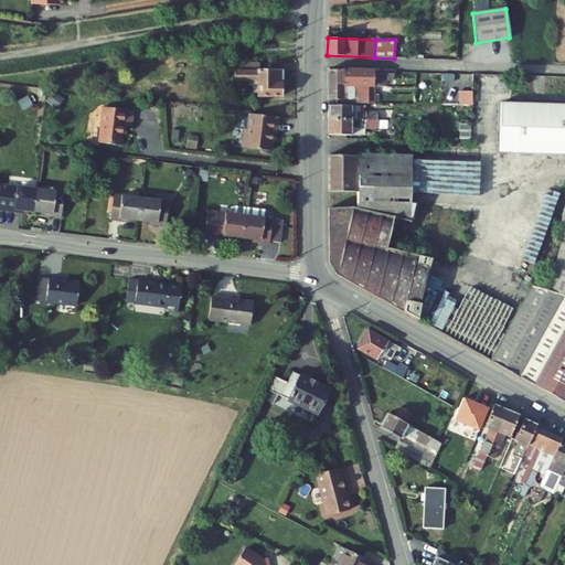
[(249,63),(230,63),(230,72),(234,72),(234,81),(248,80),(248,85),(253,85),(253,92),(255,94),(258,95),(258,97),(281,97),(281,84),(283,84),(283,71),(259,72),(259,63),(257,63),(257,60),(249,60),(249,63)]
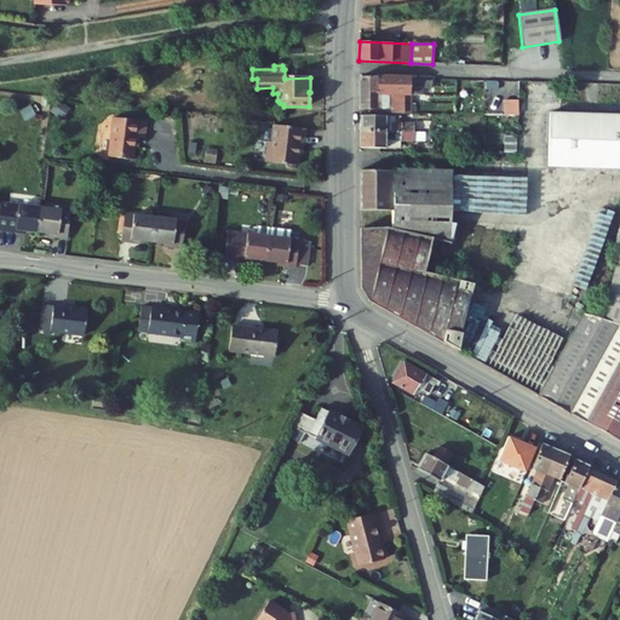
[(432,89),(432,79),(411,78),(360,76),(359,85),(359,101),(359,109),(401,109),(401,114),(423,114),(423,93),(414,93),(414,89),(432,89)]
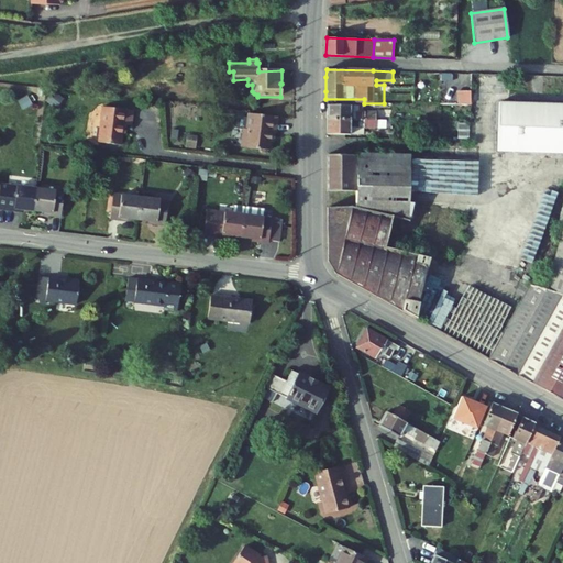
[(470,91),(456,92),(456,107),(471,106),(470,91)]
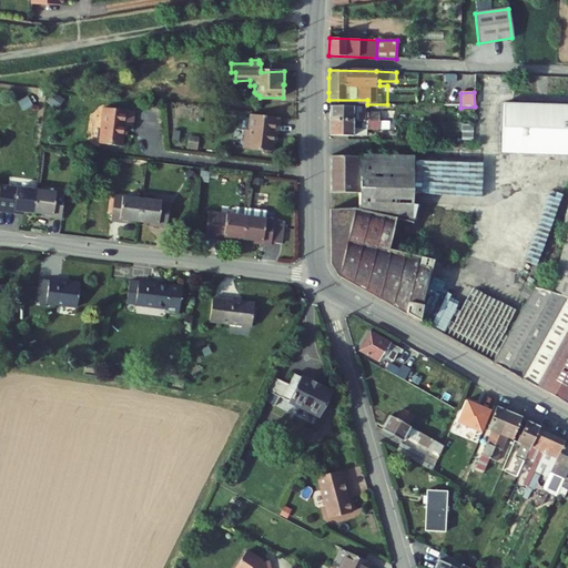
[(567,105),(505,104),(503,153),(567,155),(567,105)]
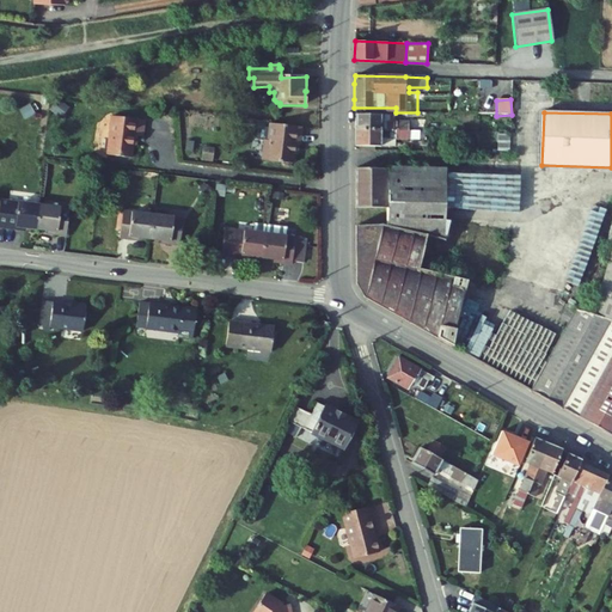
[(355,115),(355,129),(408,130),(408,115),(355,115)]
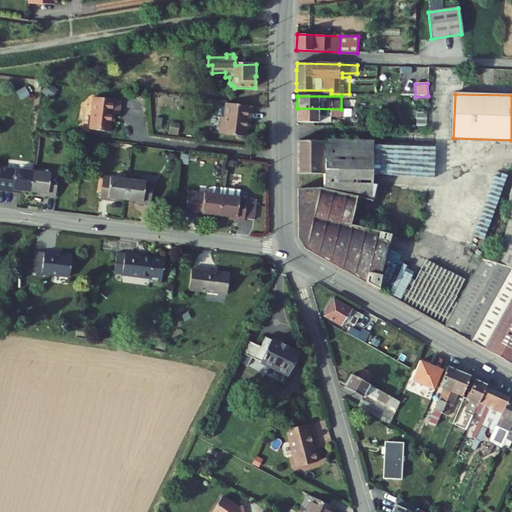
[(122,101),(95,97),(91,129),(111,132),(113,114),(121,115),(122,101)]
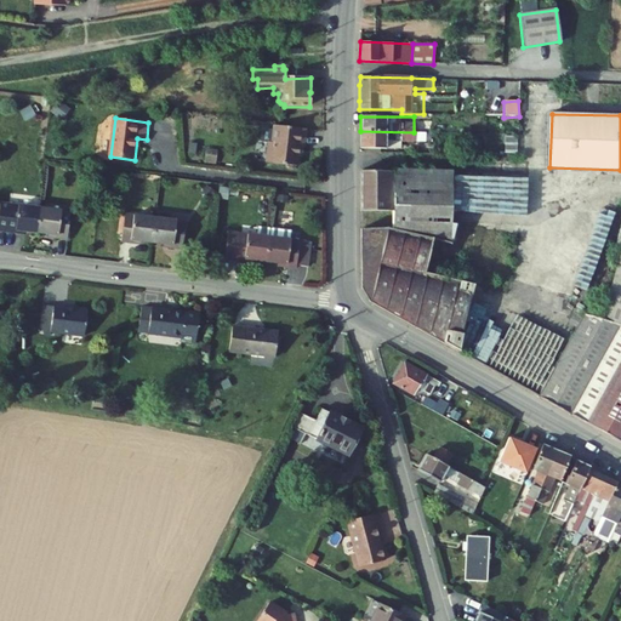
[(305,129),(275,125),(273,141),(269,141),(267,160),(297,164),(300,146),(302,146),(305,129)]
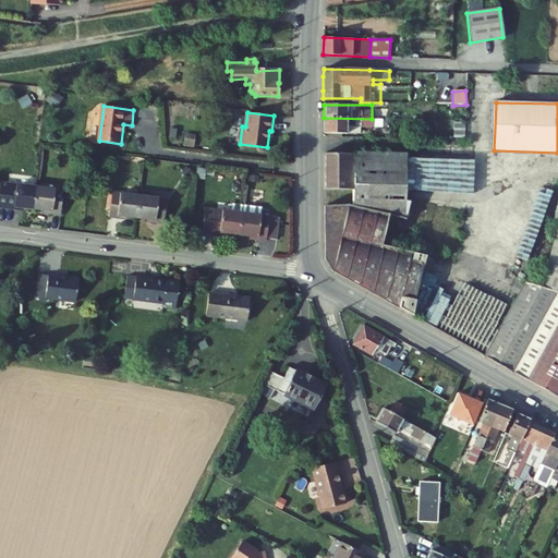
[(372,119),(324,118),(323,133),(343,133),(343,126),(379,126),(379,119),(372,119)]
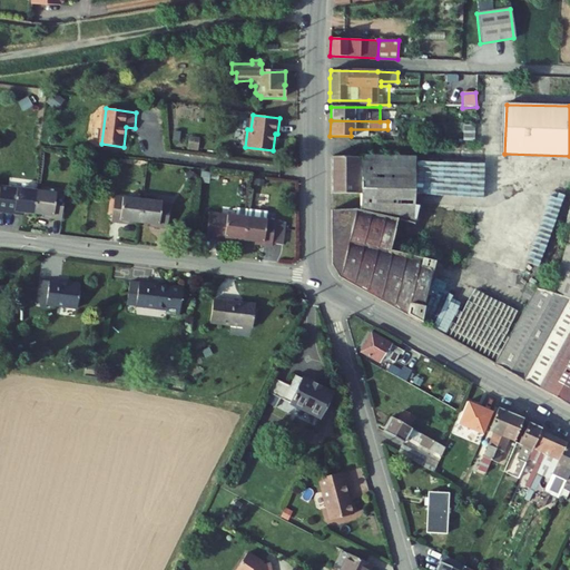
[(361,194),(361,157),(331,157),(331,193),(361,194)]
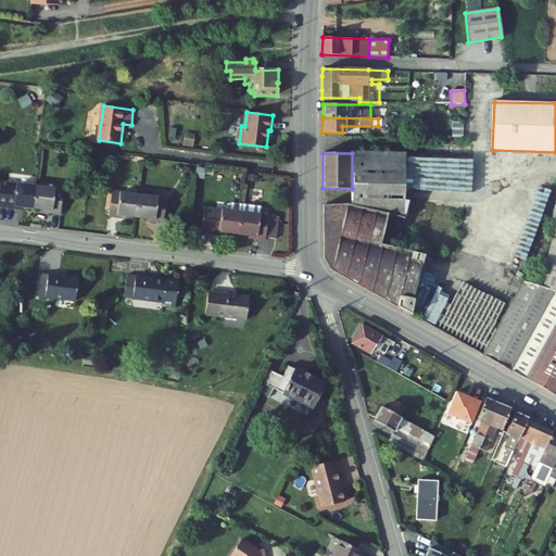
[(405,154),(352,153),(352,189),(352,205),(404,216),(405,154)]
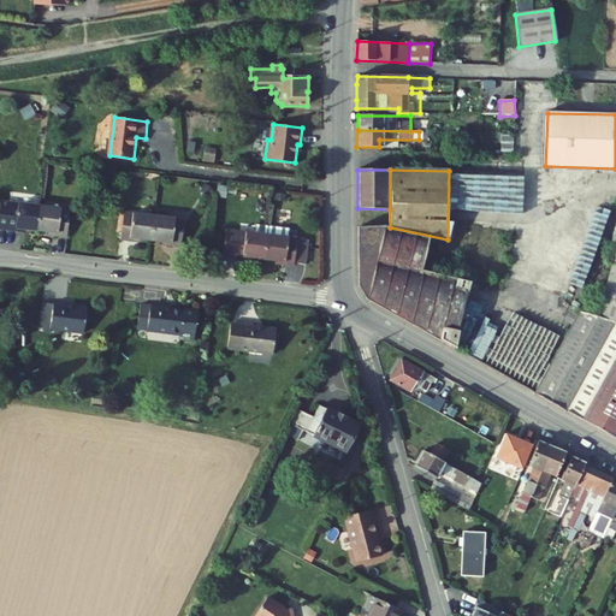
[(21,230),(37,231),(40,207),(0,202),(0,203),(0,230),(21,232),(21,230)]
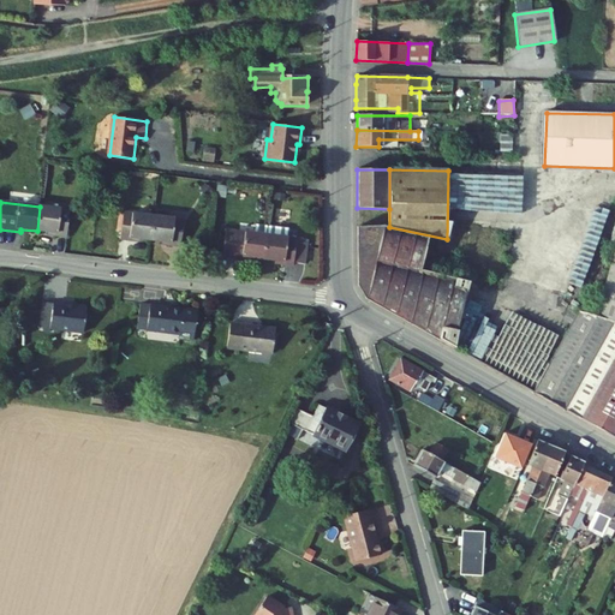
[(70,210),(40,207),(37,231),(53,233),(53,237),(66,239),(70,210)]
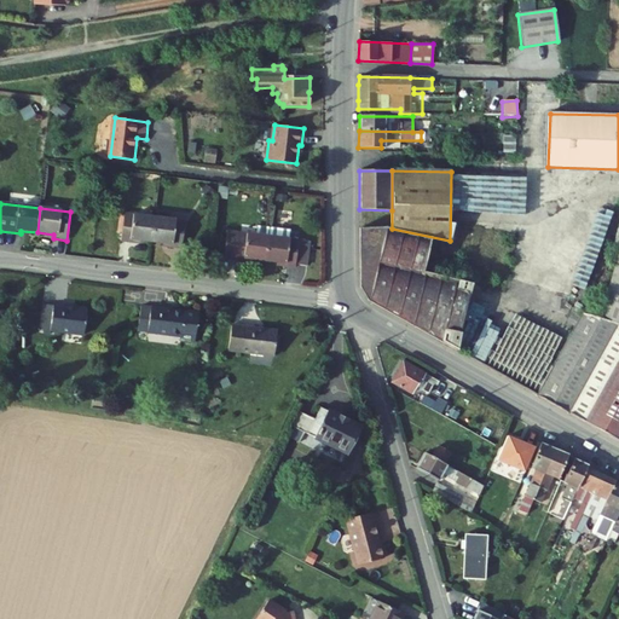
[(137,241),(152,243),(155,219),(125,215),(121,242),(136,244),(137,241)]
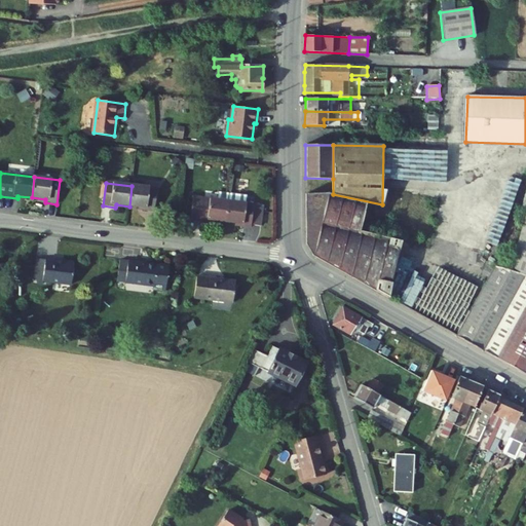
[(157,189),(132,186),(129,207),(142,208),(142,211),(154,213),(157,189)]
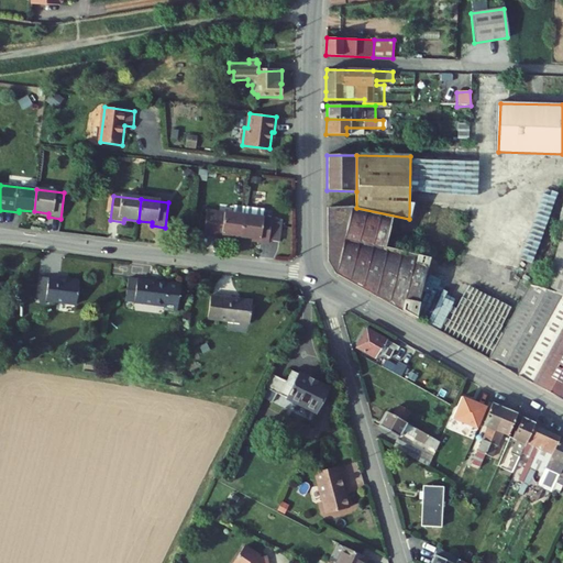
[(409,219),(356,208),(327,208),(327,260),(334,273),(415,318),(423,267),(460,273),(471,214),(412,203),(409,219)]
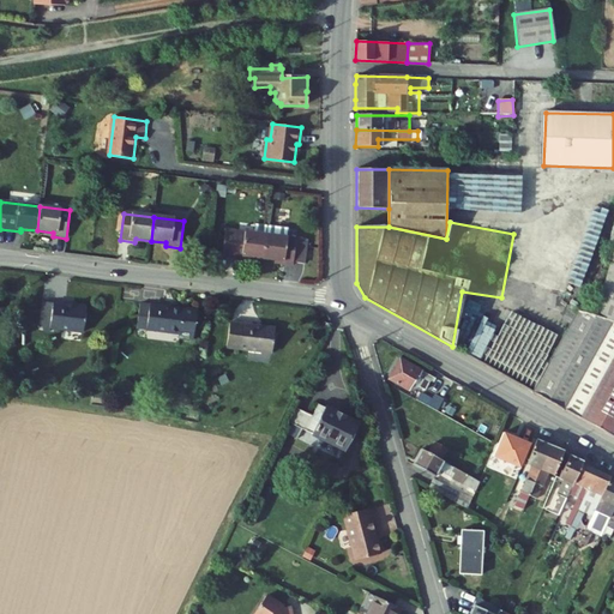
[(268,227),(266,235),(264,259),(280,262),(280,265),(294,266),(294,263),(306,264),(308,245),(296,242),(298,239),(287,238),(287,235),(289,235),(290,229),(288,227),(282,227),(282,228),(268,227)]
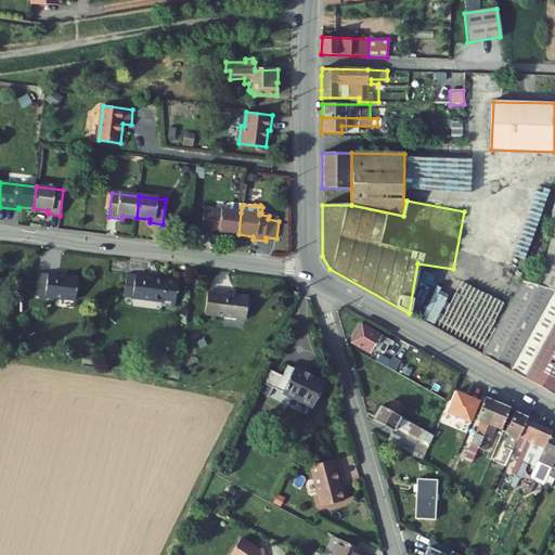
[(224,232),(239,234),(241,213),(204,208),(201,232),(224,235),(224,232)]
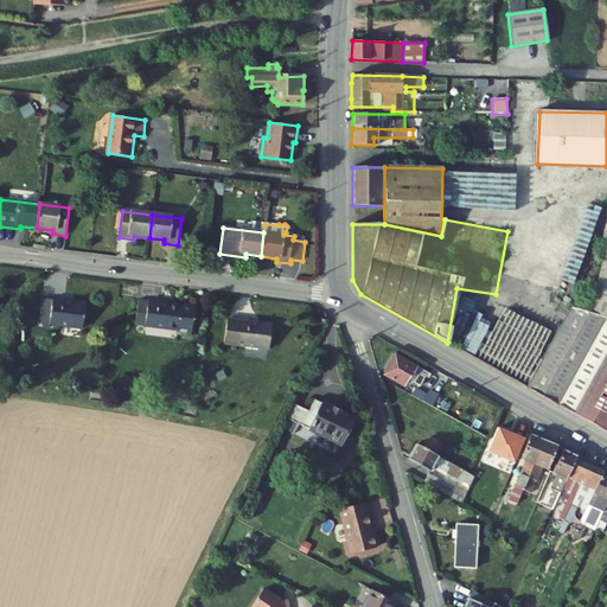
[(606,250),(588,315),(586,320),(606,332),(606,350),(573,414),(606,434),(606,250)]
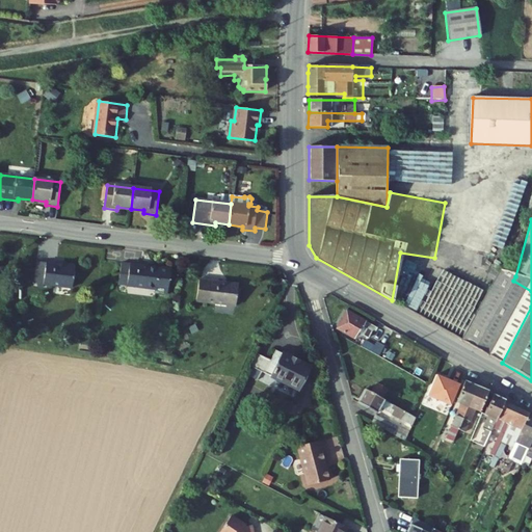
[(37,263),(34,286),(72,290),(75,268),(37,263)]
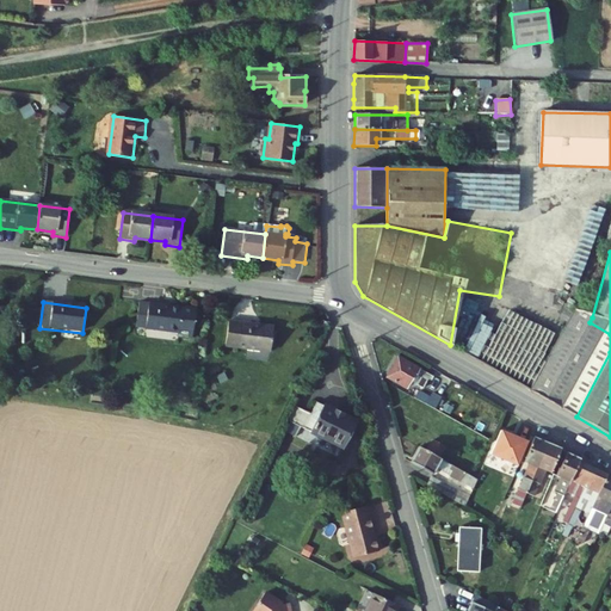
[(139,303),(135,329),(179,334),(178,339),(193,340),(197,310),(139,303)]
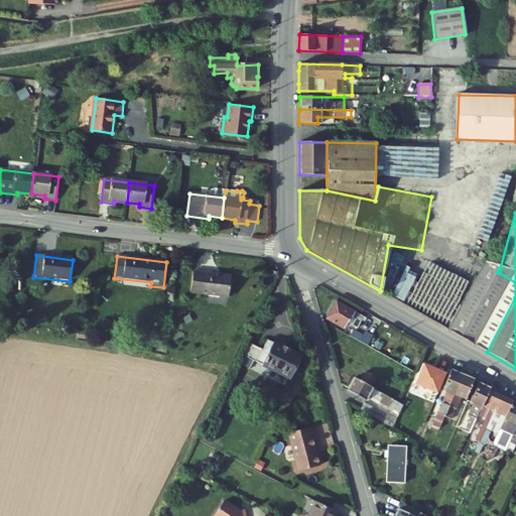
[(194,271),(190,293),(229,298),(231,276),(194,271)]
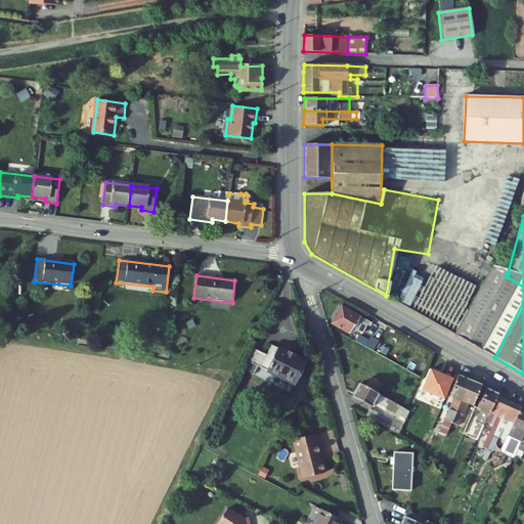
[(523,287),(506,276),(469,343),(494,357),(523,302),(523,287)]
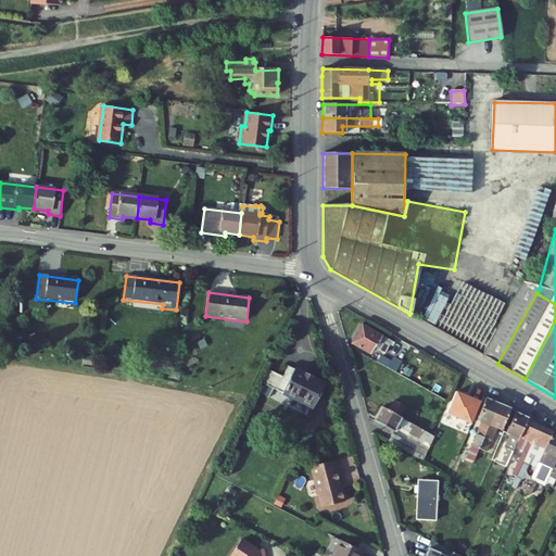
[(363,325),(352,344),(370,354),(374,348),(379,351),(383,344),(388,348),(390,344),(392,346),(394,343),(363,325)]
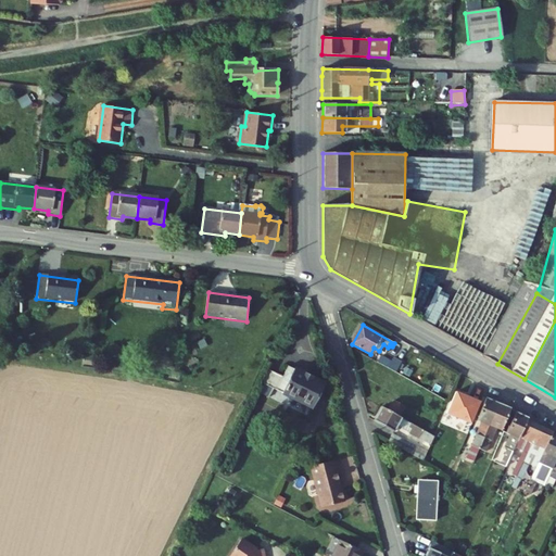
[(380,356),(377,363),(394,373),(400,362),(392,357),(390,362),(380,356)]
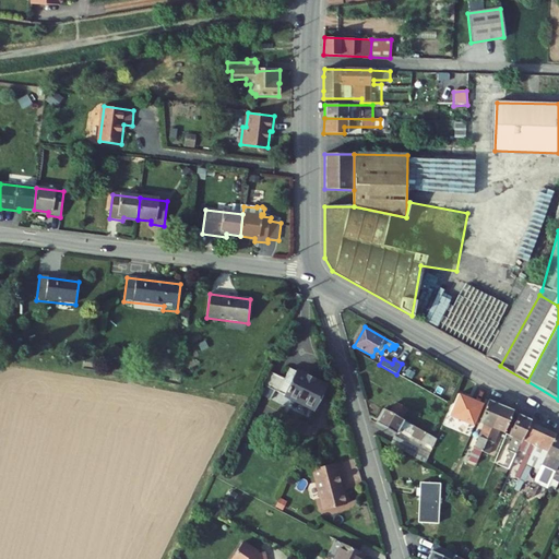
[(326,385),(292,368),(286,379),(272,372),(265,387),(314,411),(326,385)]
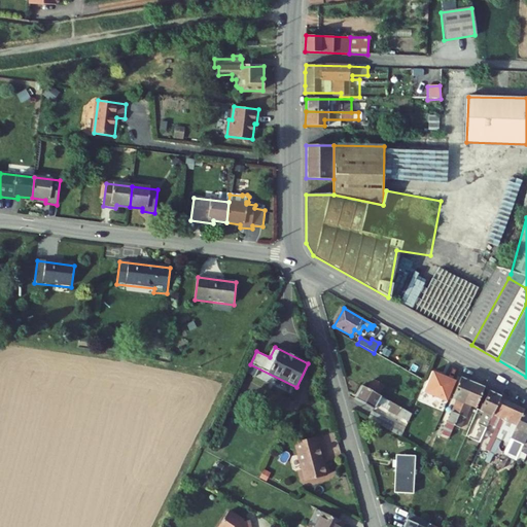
[(454,426),(471,383),(460,378),(452,398),(457,400),(443,435),(449,438),(454,426)]
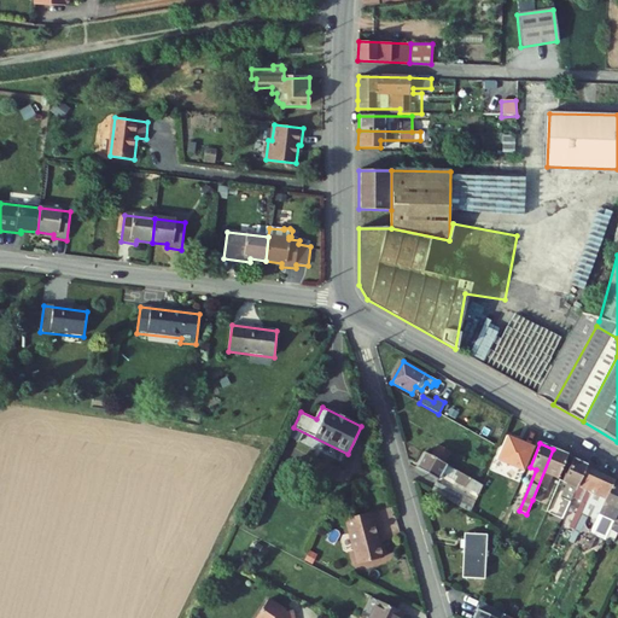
[(435,445),(429,456),(441,464),(448,452),(435,445)]
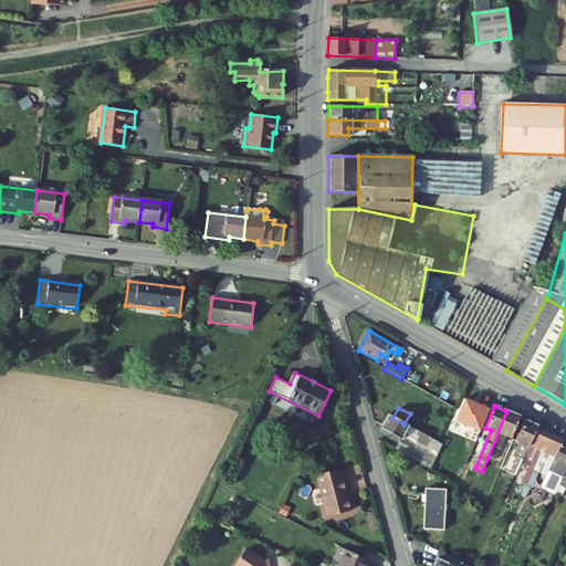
[(519,416),(506,411),(488,458),(495,461),(505,436),(510,438),(519,416)]
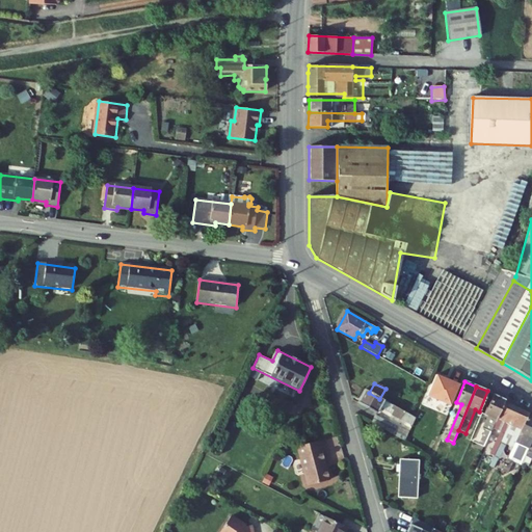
[(379,399),(369,393),(364,390),(357,402),(377,413),(379,409),(382,411),(383,409),(413,425),(416,419),(379,399)]
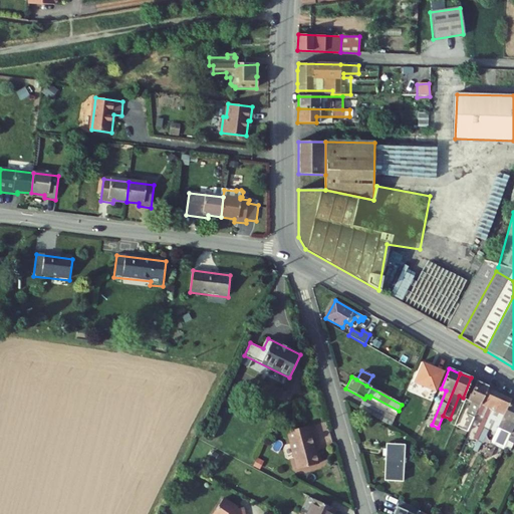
[(475,415),(487,389),(488,387),(477,380),(468,400),(472,402),(466,414),(470,415),(463,429),(468,432),(475,415)]
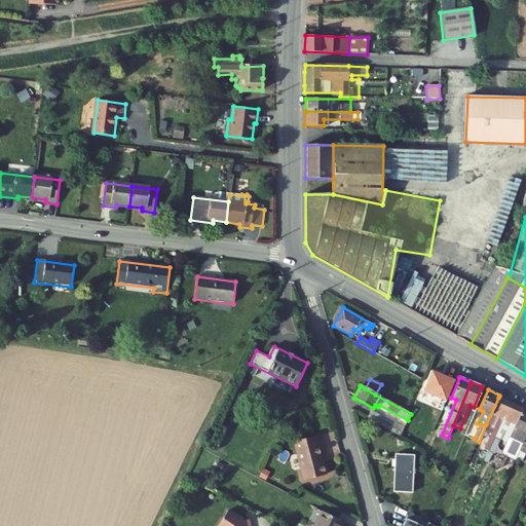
[(493,441),(511,404),(498,398),(486,424),(494,427),(489,439),(486,437),(481,448),(488,451),(491,446),(493,441)]
